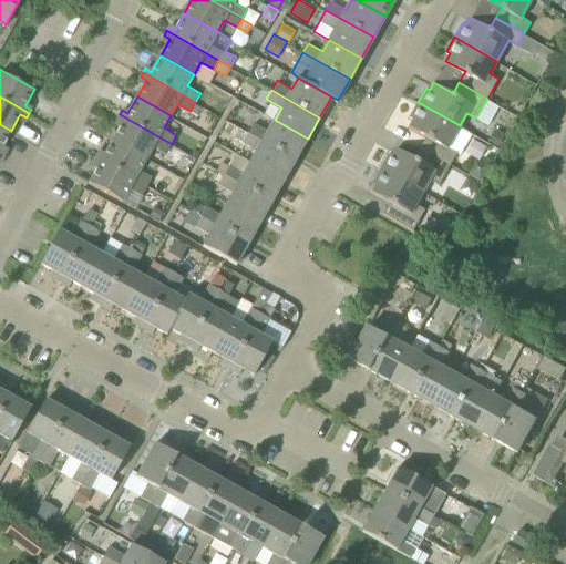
[(489,99),(480,116),(490,122),(498,104),(489,99)]
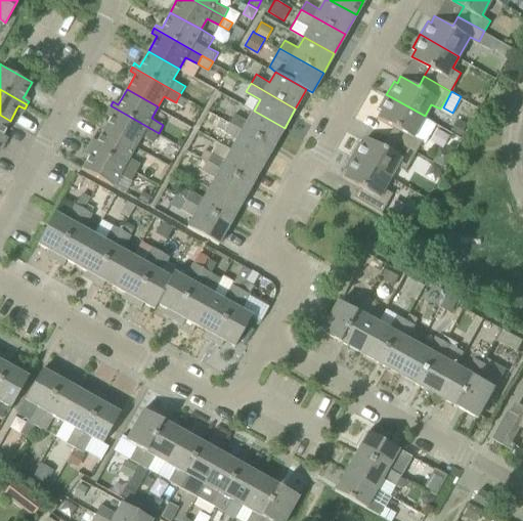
[(177,99),(176,102),(182,105),(186,97),(180,94),(177,99)]
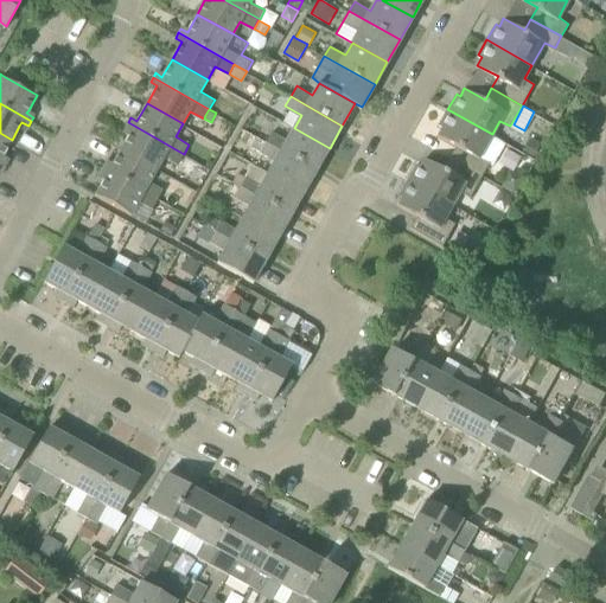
[(506,142),(492,134),(447,109),(439,124),(442,126),(438,134),(459,146),(452,158),(483,174),(490,162),(493,165),(506,142)]
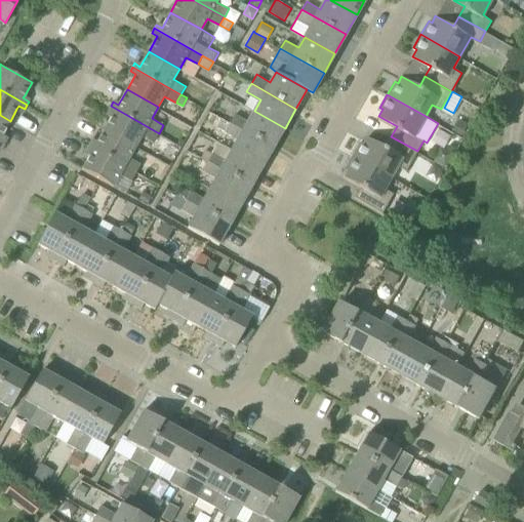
[(159,133),(111,106),(108,110),(114,113),(105,128),(136,146),(143,134),(154,142),(159,133)]
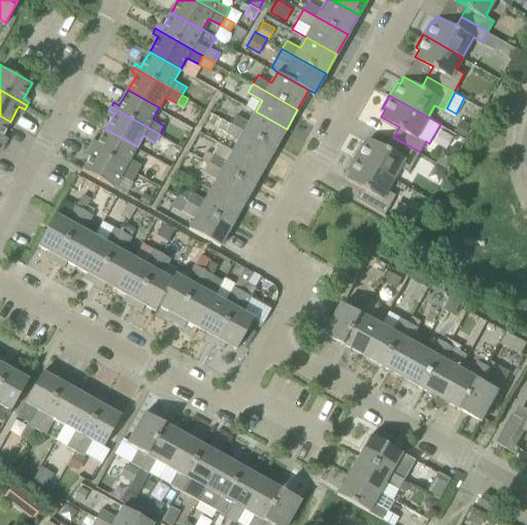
[(287,129),(256,111),(250,122),(236,115),(231,123),(275,148),(287,129)]
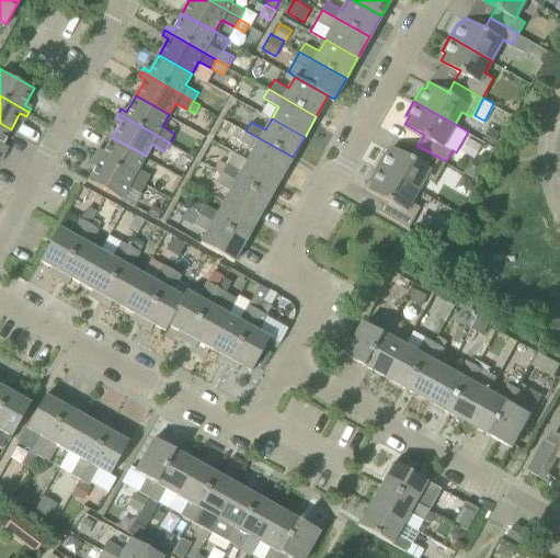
[(11,129),(0,123),(0,150),(6,155),(8,149),(1,146),(11,129)]
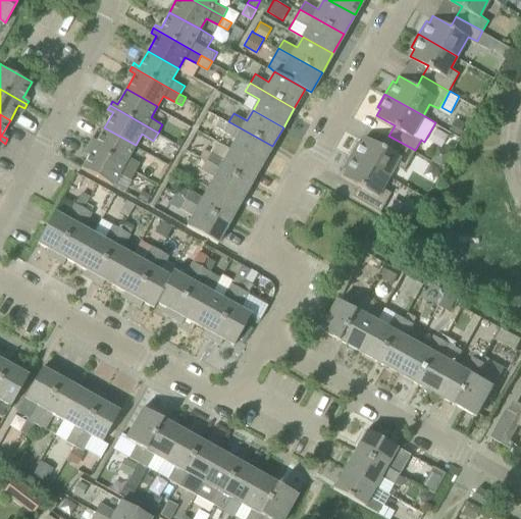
[(451,128),(459,134),(466,121),(457,116),(451,128)]
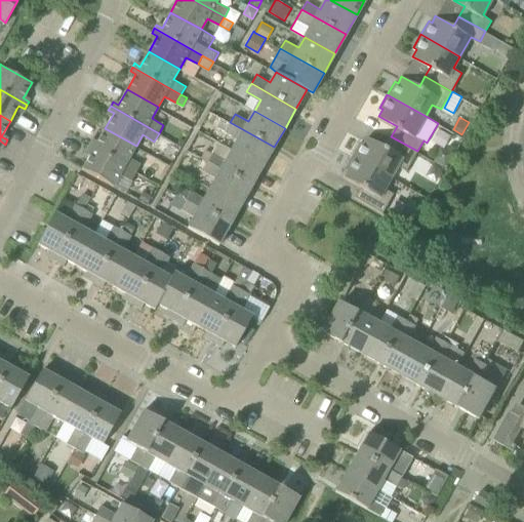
[(230,122),(226,130),(227,131),(238,137),(232,149),(263,166),(274,147),(230,122)]
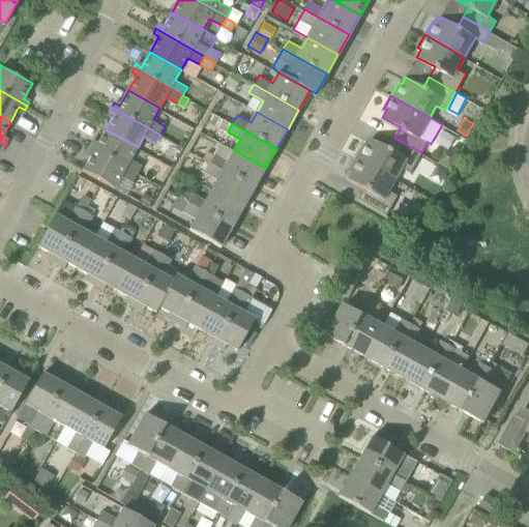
[(138,147),(106,129),(97,145),(92,142),(89,146),(138,174),(139,173),(143,165),(131,157),(138,147)]
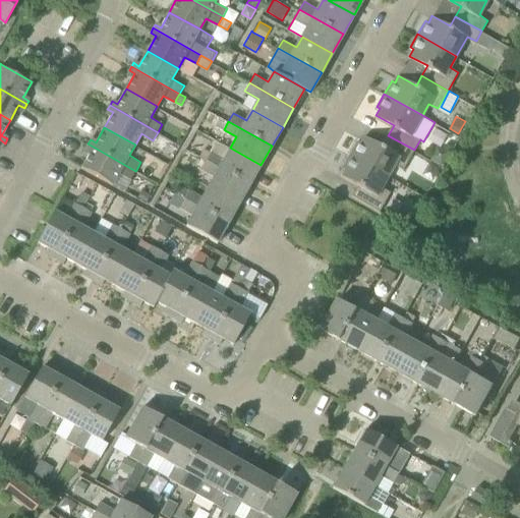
[(350,154),(390,175),(396,165),(404,169),(414,150),(388,135),(383,145),(364,135),(361,141),(357,140),(350,154)]
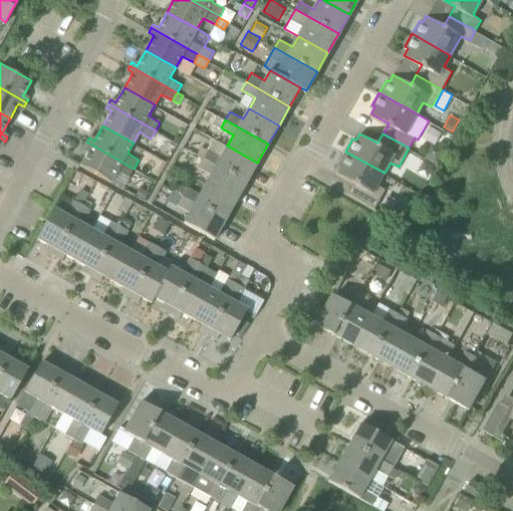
[(90,149),(81,164),(111,182),(117,170),(130,177),(134,169),(86,142),(84,146),(90,149)]
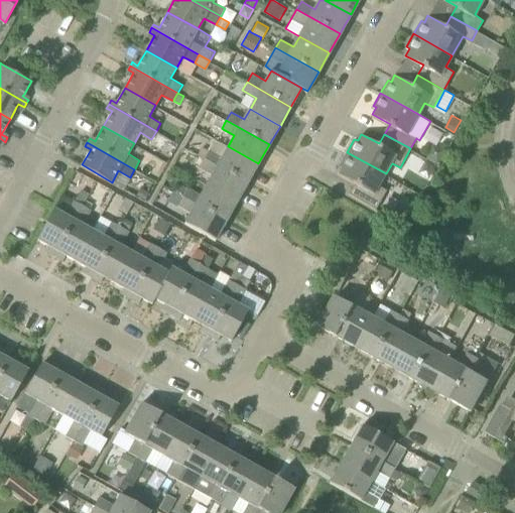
[(434,143),(427,155),(439,161),(446,149),(434,143)]
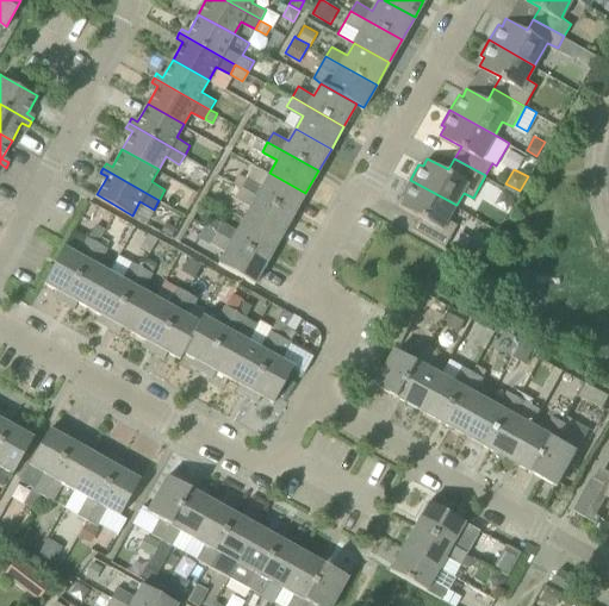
[(242,187),(293,216),(305,193),(269,173),(263,185),(248,176),(242,187)]
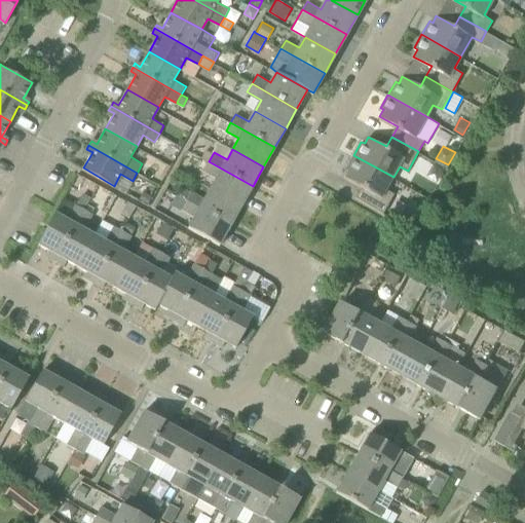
[(394,177),(353,155),(346,167),(349,170),(345,177),(366,188),(361,199),(384,213),(395,193),(386,189),(394,177)]
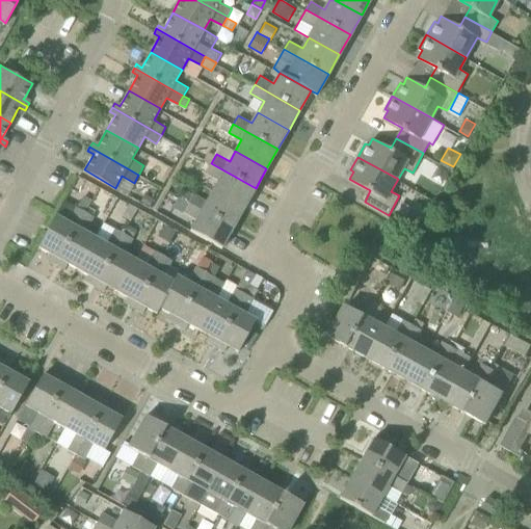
[(213,190),(244,208),(256,188),(211,163),(206,172),(219,179),(213,190)]
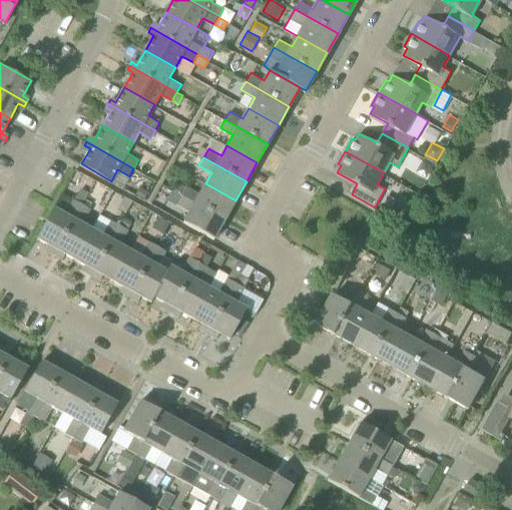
[(178,182),(174,189),(182,193),(182,194),(225,219),(234,202),(235,200),(205,183),(199,192),(187,185),(186,186),(178,182)]
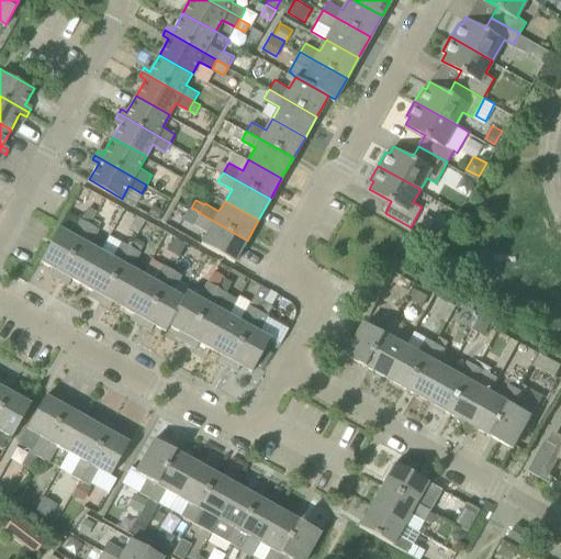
[(149,211),(159,216),(164,209),(154,203),(149,211)]
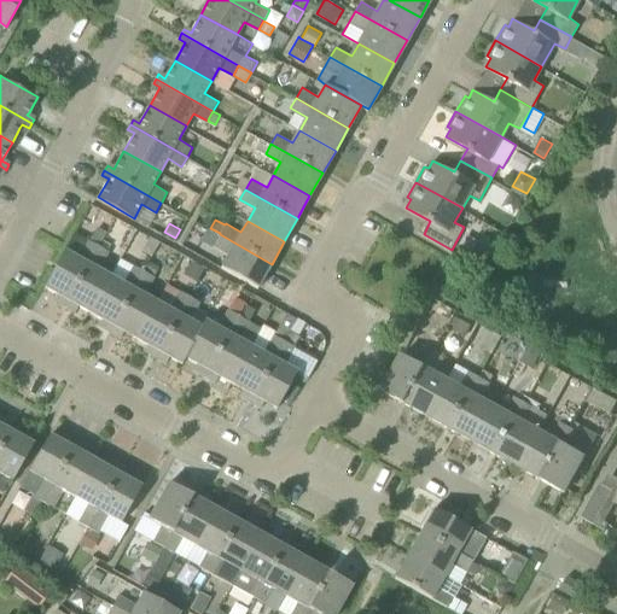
[(95,228),(91,240),(97,244),(103,233),(95,228)]
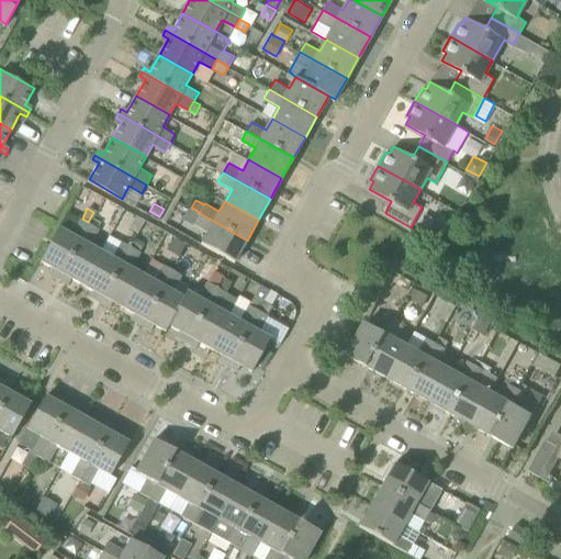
[(69,211),(42,259),(53,266),(49,271),(59,277),(88,222),(82,219),(69,211)]
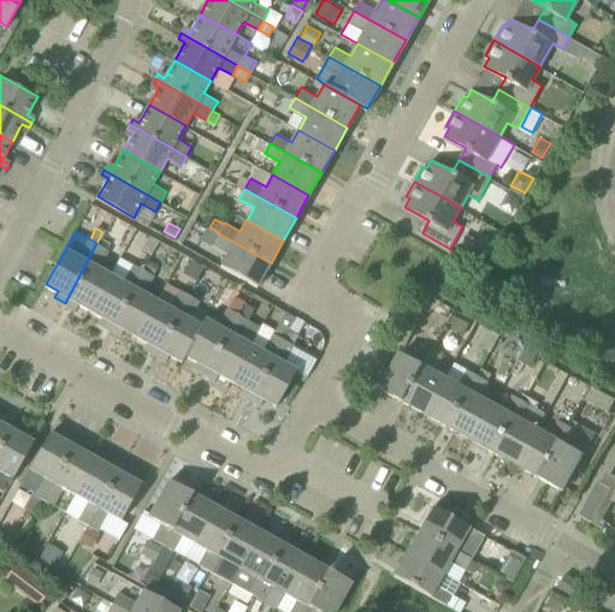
[(149,233),(142,249),(152,254),(160,239),(149,233)]
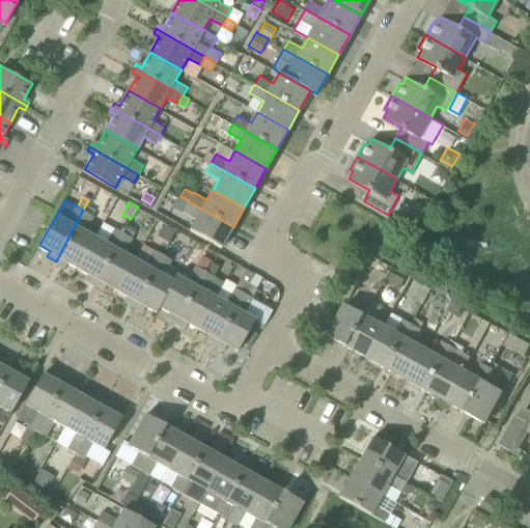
[(191,229),(222,246),(233,227),(189,201),(184,210),(197,218),(191,229)]
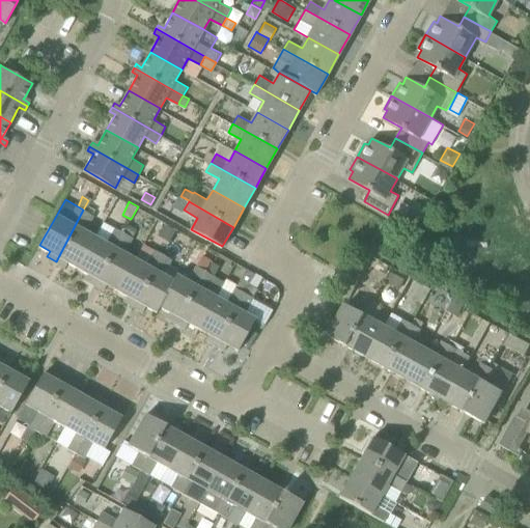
[(83,210),(56,261),(64,267),(65,267),(68,261),(70,262),(76,266),(78,268),(94,235),(85,230),(93,215),(92,214),(83,210)]
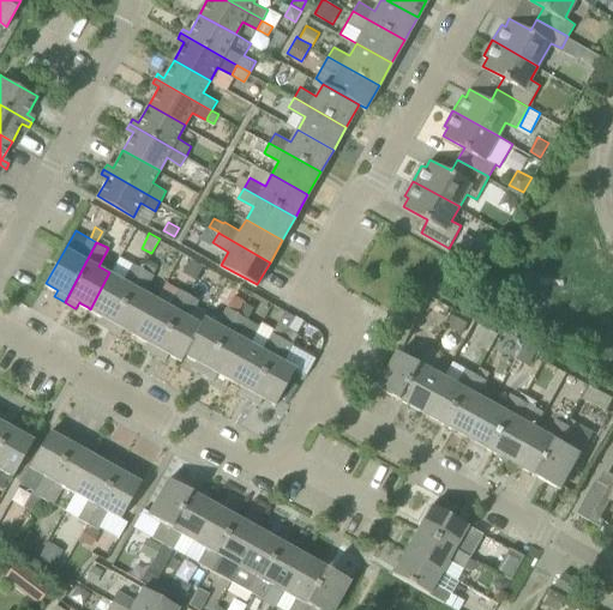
[(152,273),(158,264),(149,258),(143,267),(152,273)]
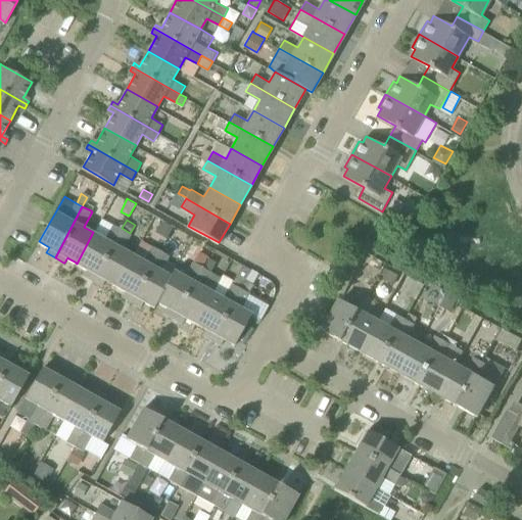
[(167,237),(174,226),(162,220),(156,231),(167,237)]
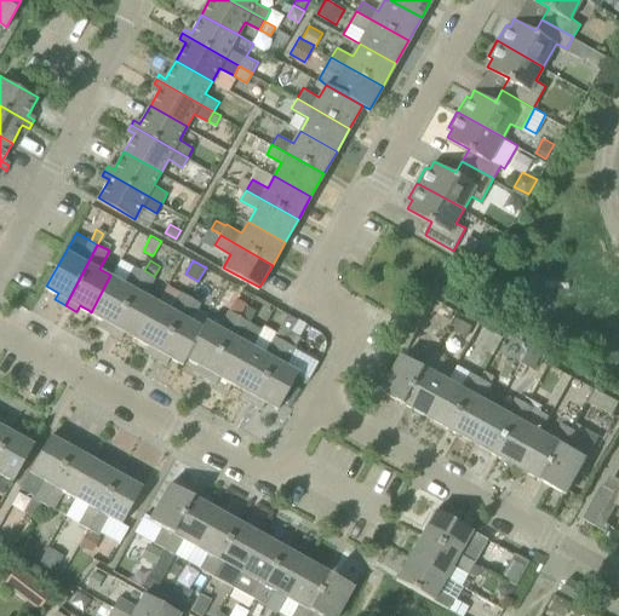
[(110,275),(91,312),(104,318),(101,326),(112,332),(143,270),(135,265),(125,282),(110,275)]
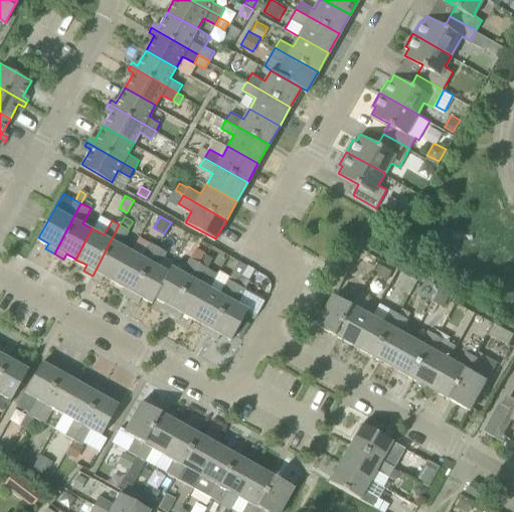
[(128,229),(119,224),(93,276),(102,281),(104,275),(114,281),(130,249),(120,244),(128,229)]
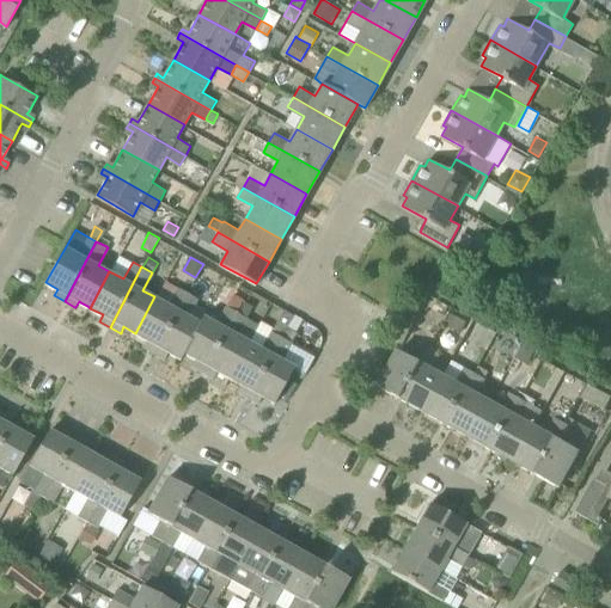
[(154,296),(135,333),(147,339),(144,347),(154,352),(187,292),(178,287),(177,286),(166,304),(154,296)]
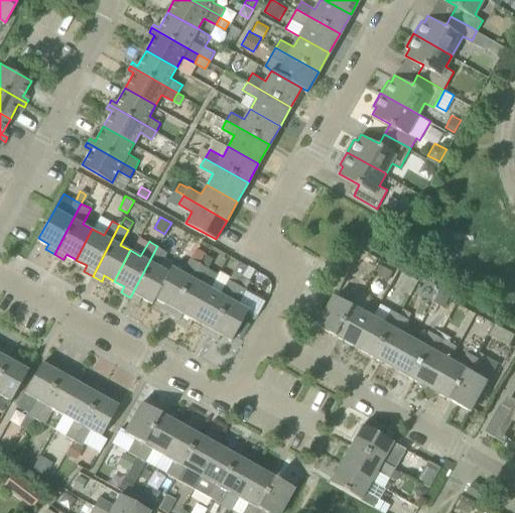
[(167,251),(157,246),(130,297),(139,302),(142,296),(153,302),(155,297),(168,272),(158,266),(167,251)]
